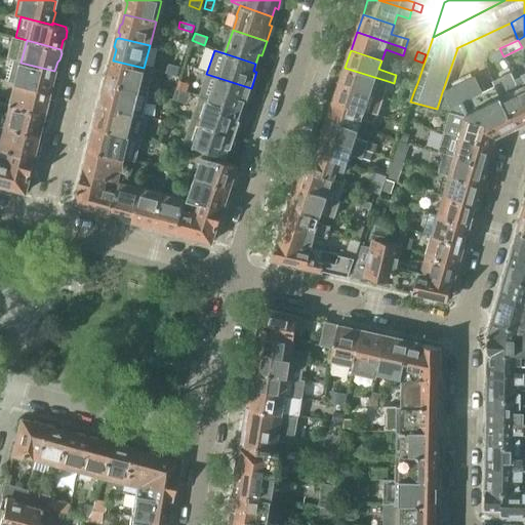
[(15,84),(49,93),(50,90),(52,89),(54,82),(52,79),(54,71),(21,63),(10,59),(5,81),(15,84)]
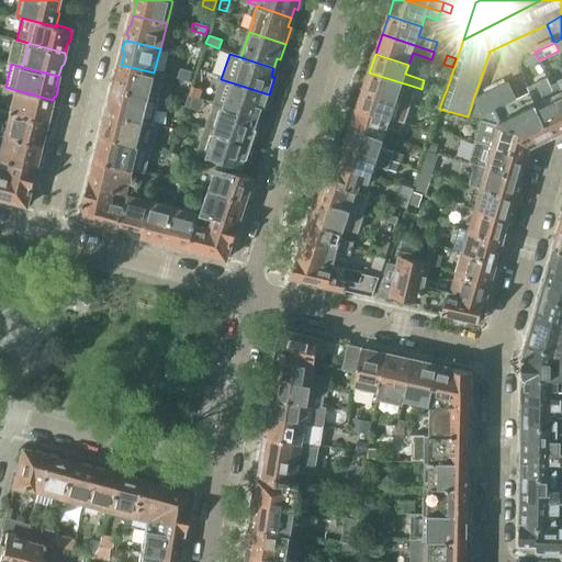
[(114,89),(148,98),(154,72),(121,65),(119,74),(115,75),(114,82),(115,86),(114,89)]
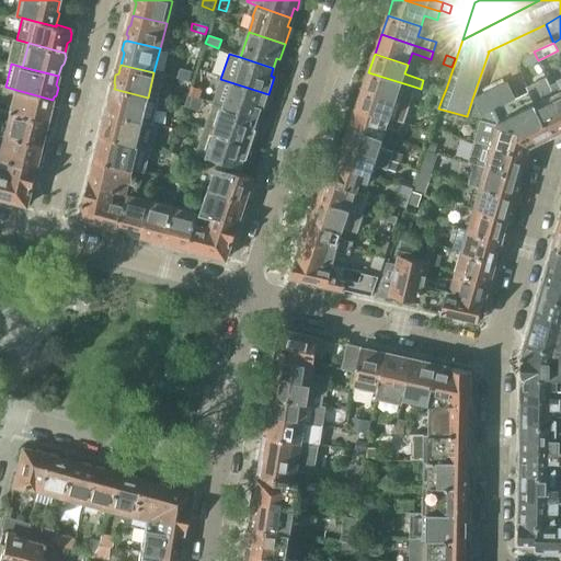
[(176,75),(187,79),(191,69),(180,66),(176,75)]
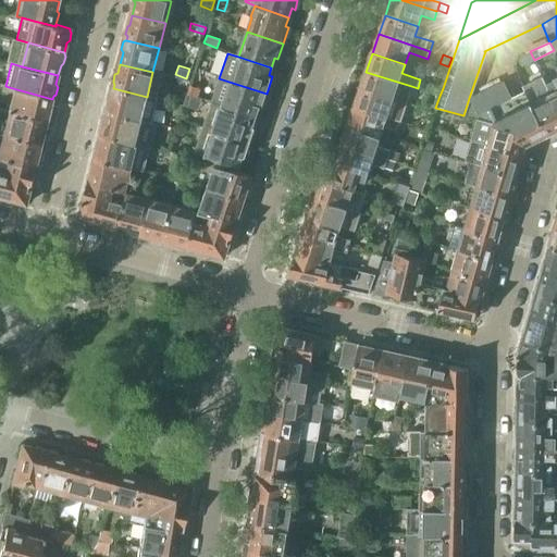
[(409,94),(411,86),(366,72),(360,88),(393,99),(396,89),(409,94)]
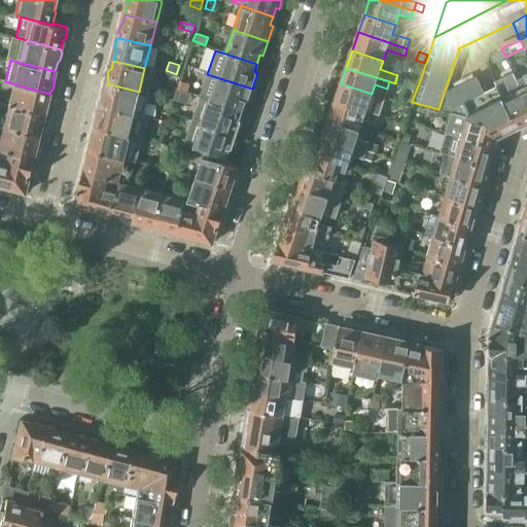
[(252,89),(207,74),(200,97),(210,101),(241,111),(244,102),(247,103),(252,89)]
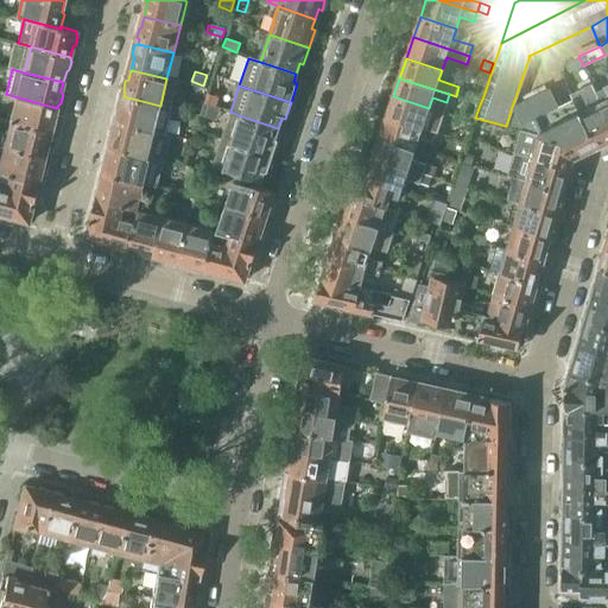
[(506,126),(520,131),(538,135),(574,146),(580,156),(595,149),(574,105),(572,100),(557,107),(549,89),(512,107),(506,126)]
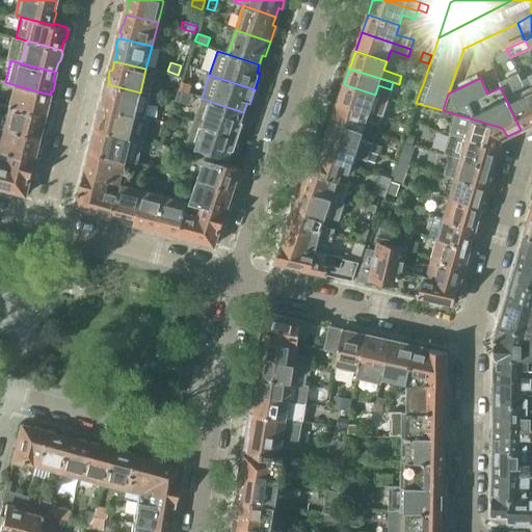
[(522,82),(531,103),(531,85),(528,78),(522,82)]
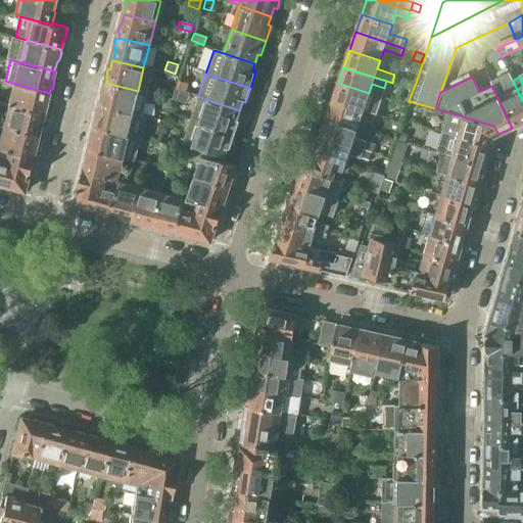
[(402,86),(413,90),(416,83),(405,79),(402,86)]
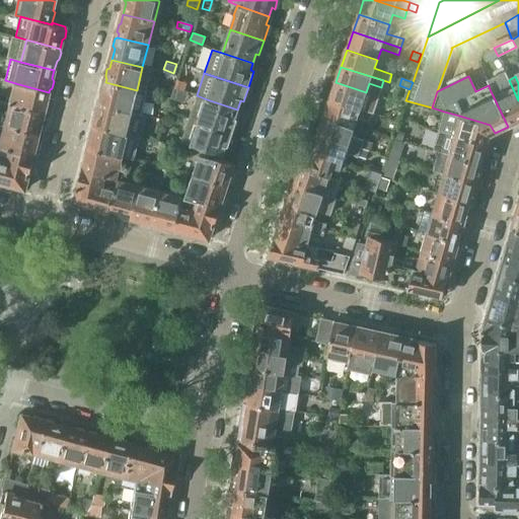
[(186,82),(177,79),(174,88),(182,90),(186,82)]
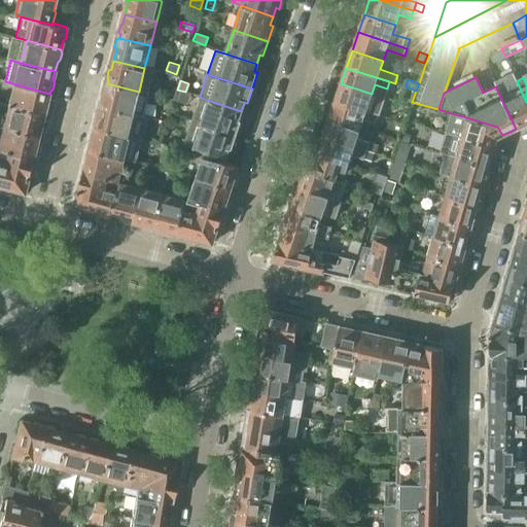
[(497,91),(516,129),(526,123),(526,102),(517,81),(497,91)]
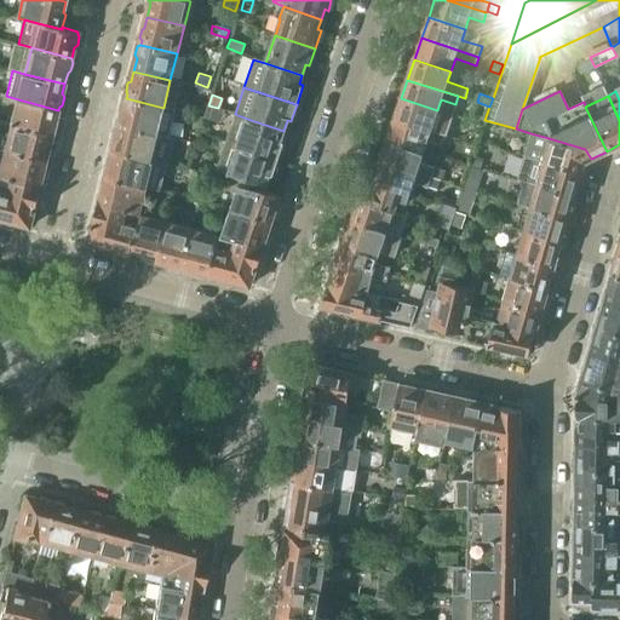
[(120,125),(166,137),(168,126),(160,124),(164,108),(126,98),(126,99),(124,101),(121,109),(124,112),(120,125)]
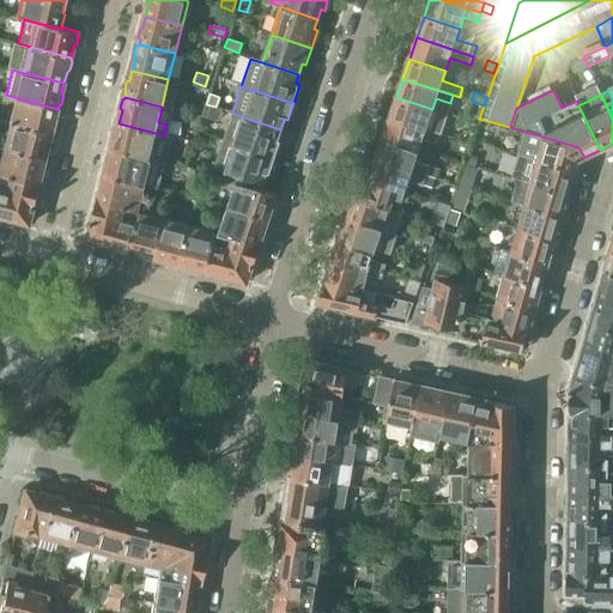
[(429,120),(432,109),(396,97),(389,119),(448,138),(453,139),(454,134),(442,131),(443,125),(429,120)]
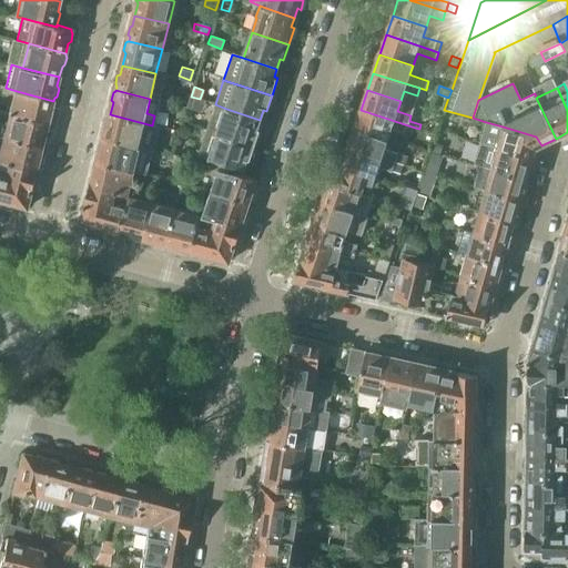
[(10,113),(11,113),(48,123),(48,122),(51,120),(52,113),(51,110),(53,101),(17,91),(10,113)]
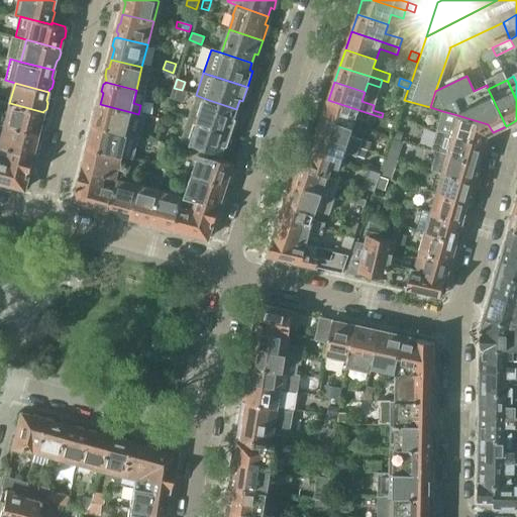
[(182,90),(174,88),(171,97),(184,102),(187,92),(182,90)]
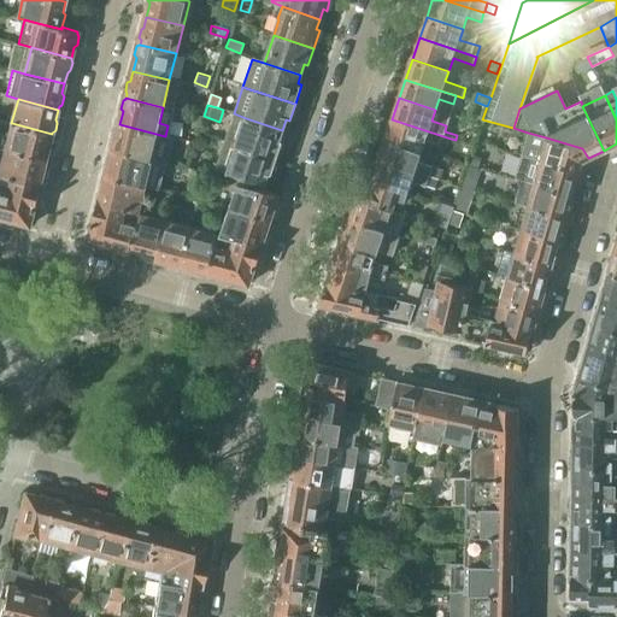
[(246,118),(236,145),(276,159),(283,140),(280,139),(282,130),(246,118)]
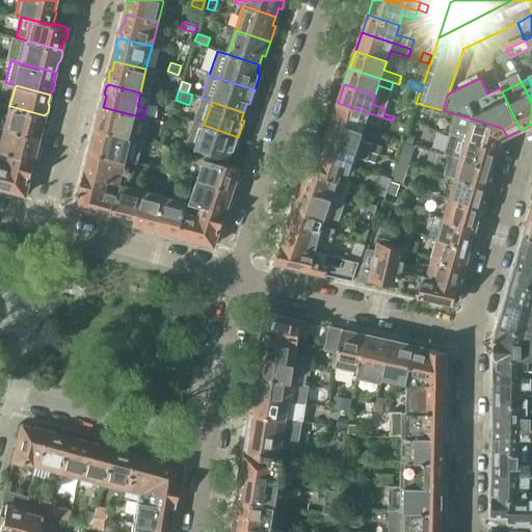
[(0,127),(5,129),(40,138),(41,137),(40,136),(42,135),(44,128),(43,126),(45,115),(10,106),(9,106),(0,103),(0,127)]
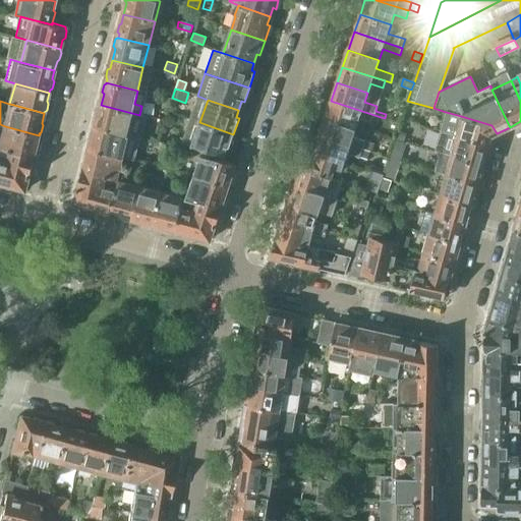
[(378,124),(381,117),(331,101),(325,117),(356,127),(359,118),(371,122),(378,124)]
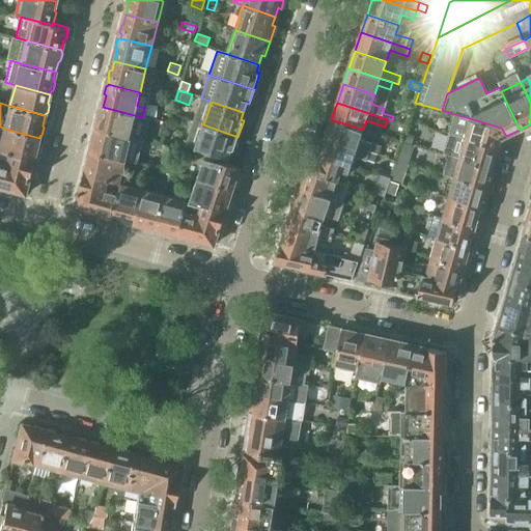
[(96,129),(129,137),(132,126),(139,128),(142,117),(103,107),(101,116),(98,117),(95,124),(98,128),(96,129)]
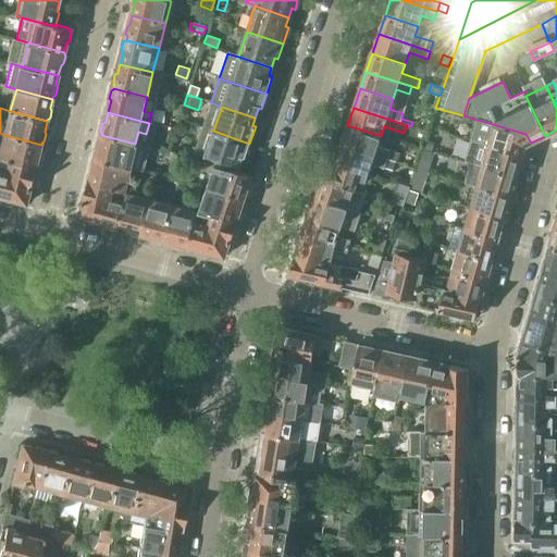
[(161,125),(166,126),(171,128),(174,120),(163,116),(161,125)]
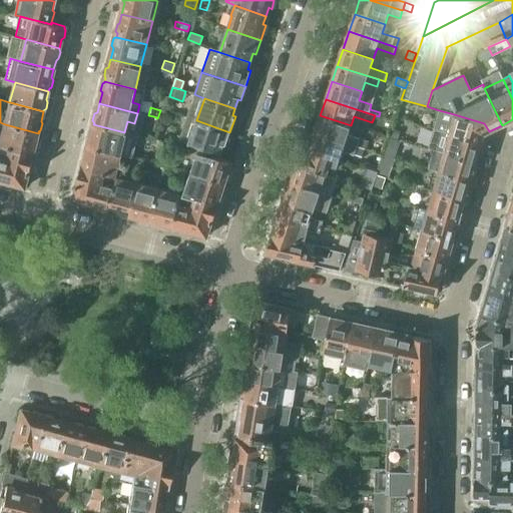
[(439,110),(434,129),(480,143),(482,134),(489,131),(484,123),(454,114),(439,110)]
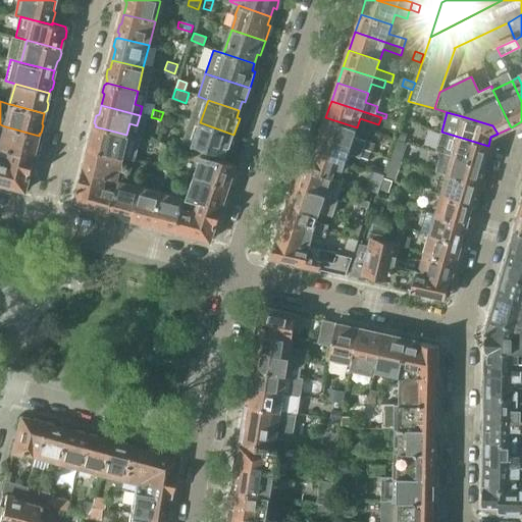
[(354,138),(357,127),(325,117),(319,136),(363,150),(366,142),(354,138)]
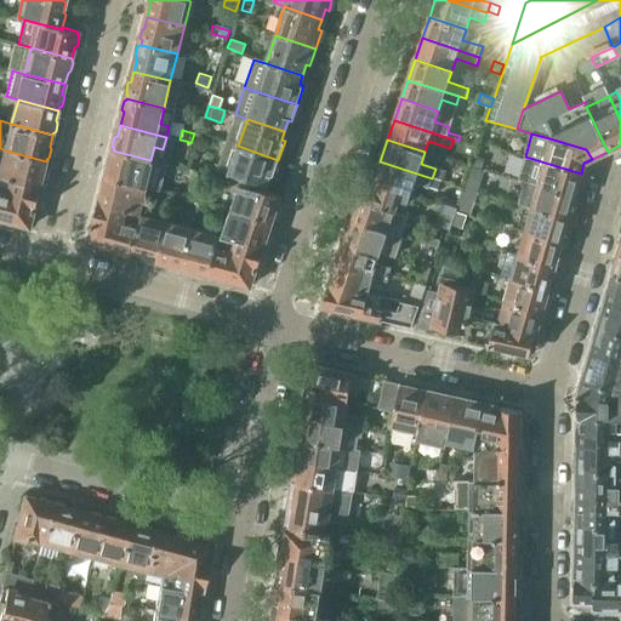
[(278,160),(238,146),(228,174),(266,187),(269,176),(273,177),(278,160)]
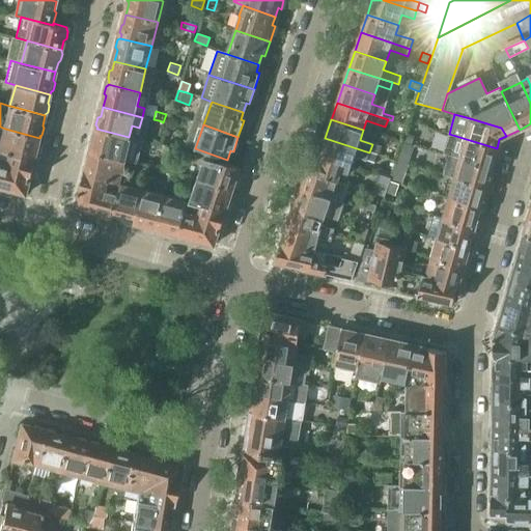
[(5,129),(0,147),(0,150),(33,159),(36,149),(38,147),(40,141),(38,138),(39,138),(5,129)]
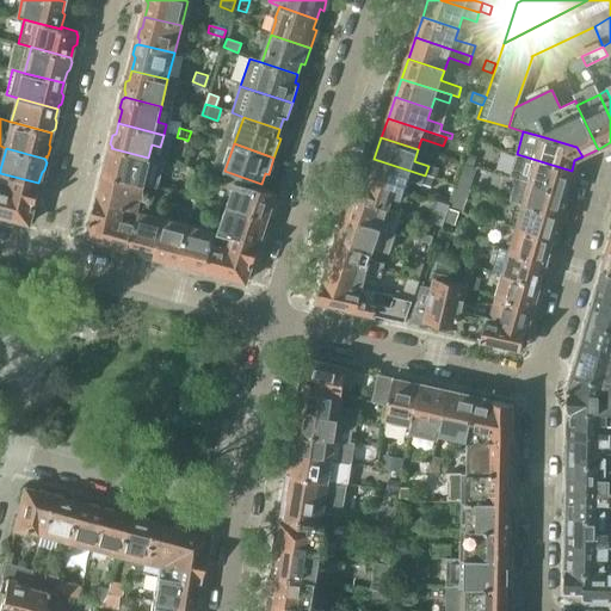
[(105,173),(144,185),(150,159),(148,158),(111,148),(111,149),(112,149),(110,160),(106,162),(104,168),(106,172),(105,173)]
